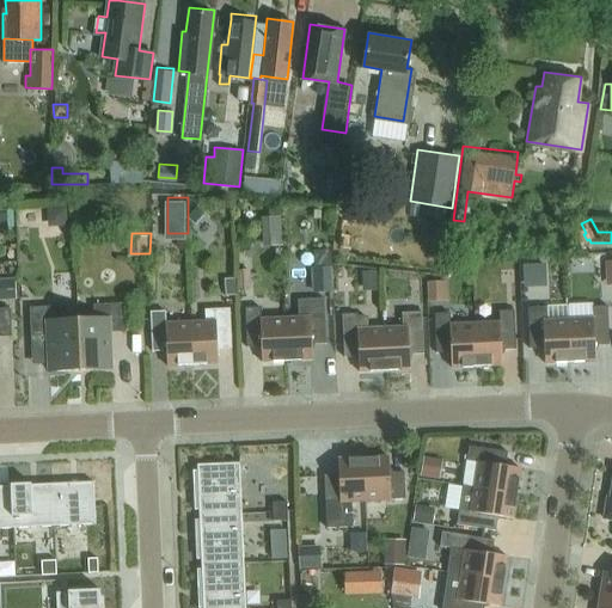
[(331,263),(311,264),(312,289),(332,288),(331,263)]
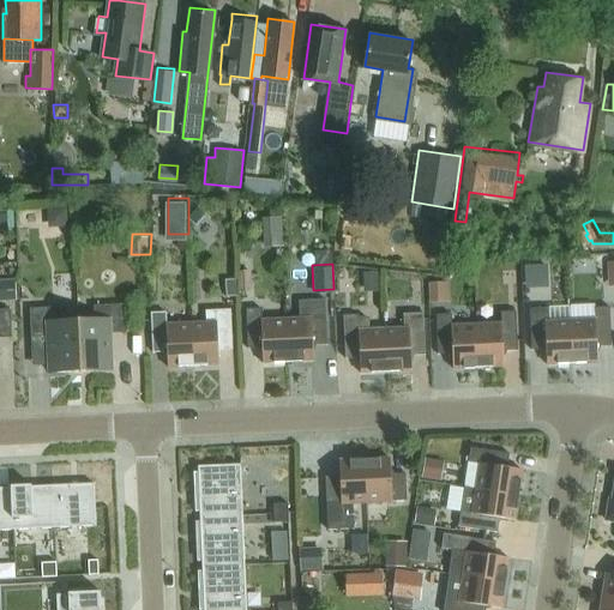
[(378,270),(363,271),(363,290),(379,290),(378,270)]
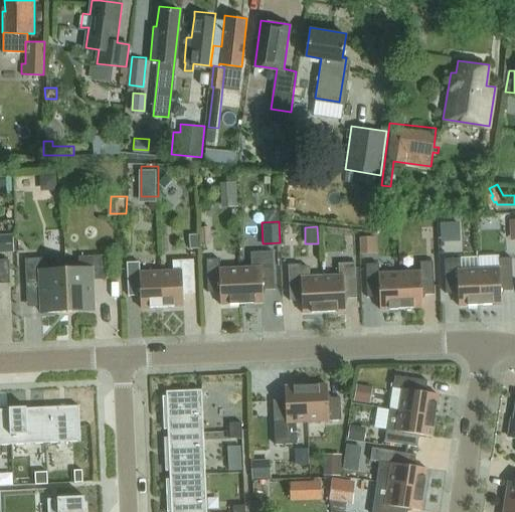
[(0,230),(0,248),(14,247),(13,230),(0,230)]
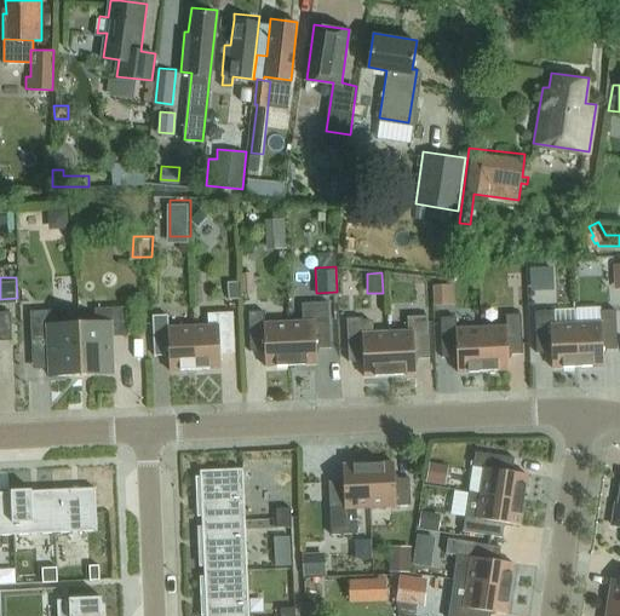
[(237,280),(228,281),(229,298),(239,297),(237,280)]
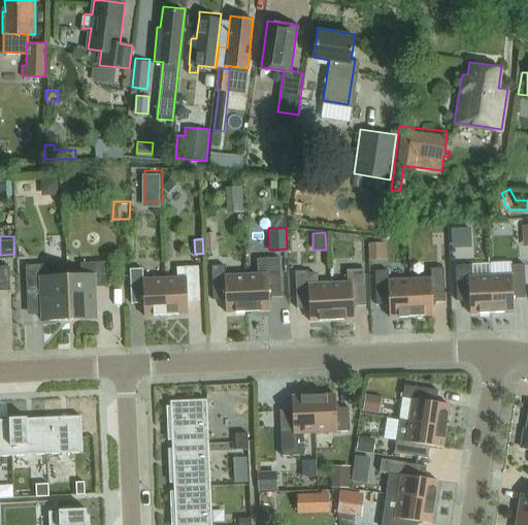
[(387,258),(387,240),(371,241),(371,258),(387,258)]
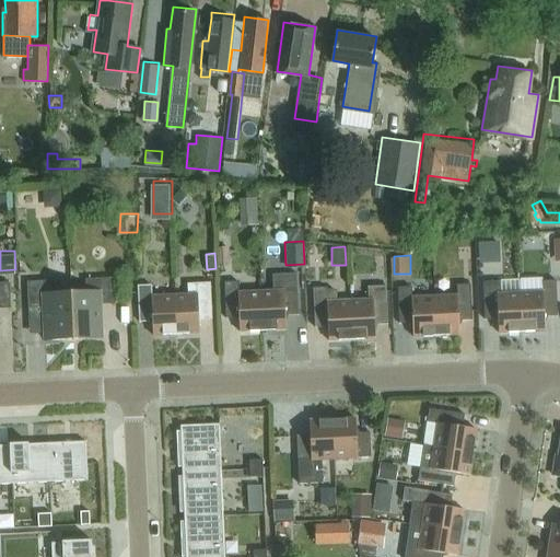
[(286,314),(299,313),(296,271),(272,273),(273,289),(261,290),(263,329),(286,328),(286,314)]
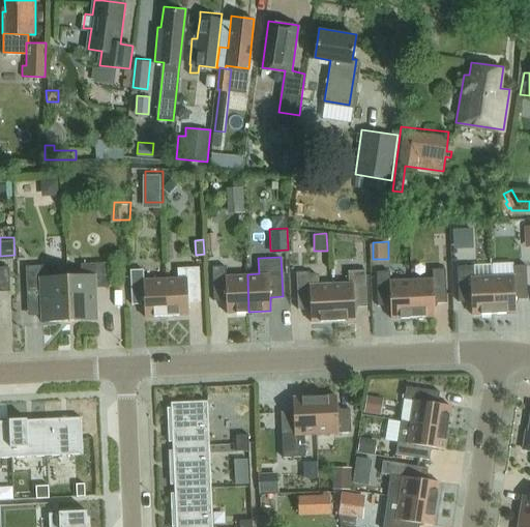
[(67,275),(69,319),(95,318),(94,286),(110,286),(109,261),(81,262),(81,274),(67,275)]
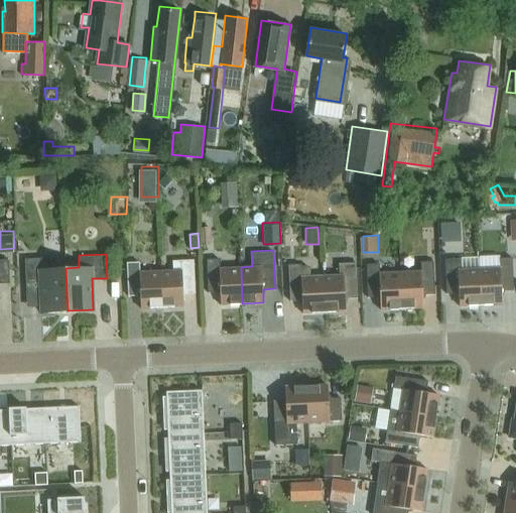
[(68,310),(66,268),(52,268),(51,256),(24,258),(26,281),(40,281),(42,312),(68,310)]
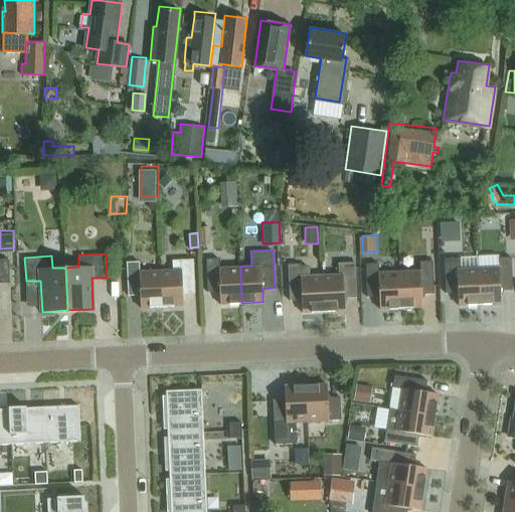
[(478,268),(480,304),(501,303),(500,290),(512,289),(511,256),(498,257),(499,267),(478,268)]
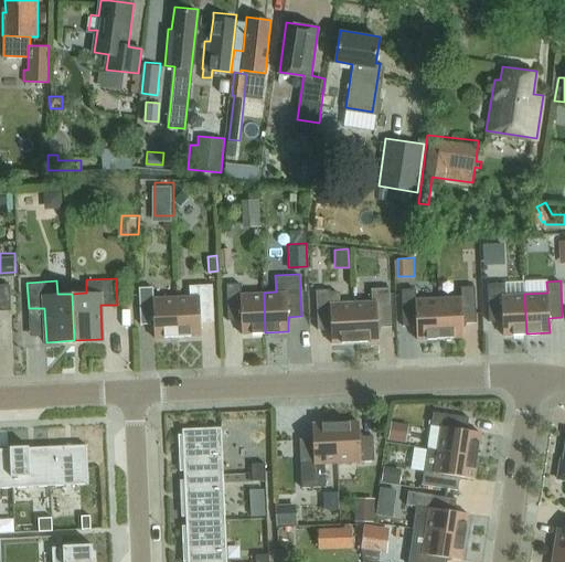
[(526,333),(524,294),(511,294),(510,285),(504,282),(487,283),(489,320),(502,320),(503,333),(526,333)]
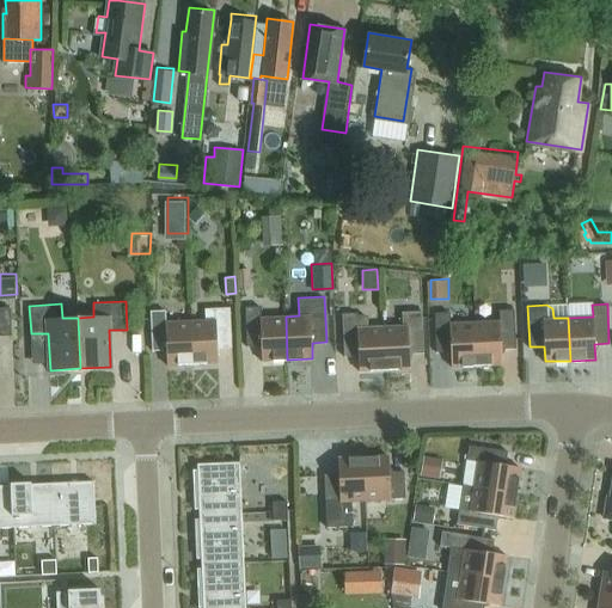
[(0,335),(12,335),(11,306),(0,306),(0,335)]
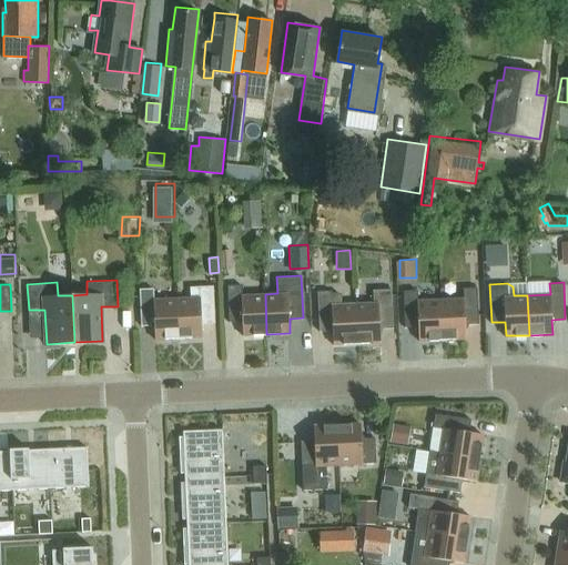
[(266,334),(265,294),(242,295),(241,284),(227,284),(229,321),(242,321),(243,335),(266,334)]
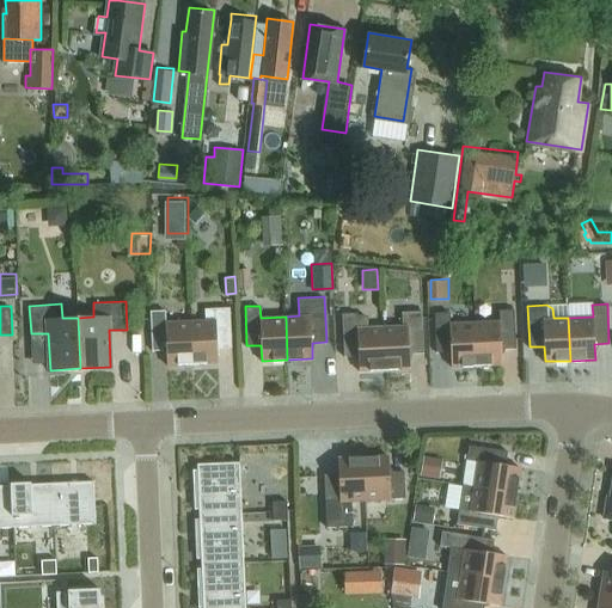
[(190,320),(193,363),(218,362),(216,347),(232,347),(230,307),(204,308),(204,320),(190,320)]
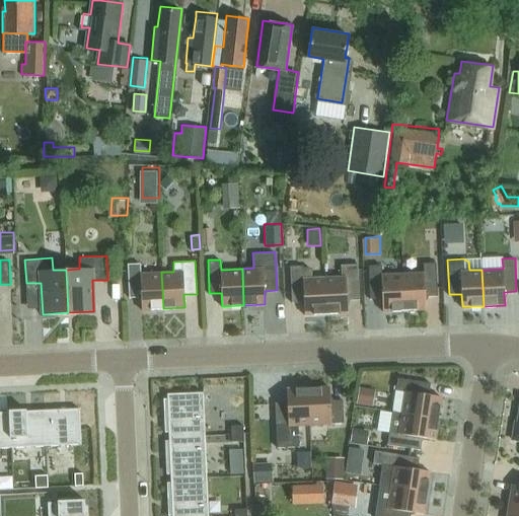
[(402,273),(404,309),(426,308),(425,296),(437,295),(436,262),(423,262),(424,272),(402,273)]
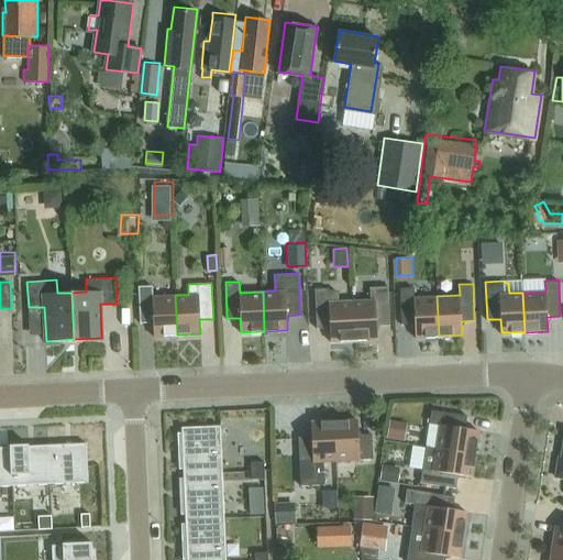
[(177,335),(175,295),(153,296),(152,285),(139,285),(140,322),(153,321),(154,336),(177,335)]
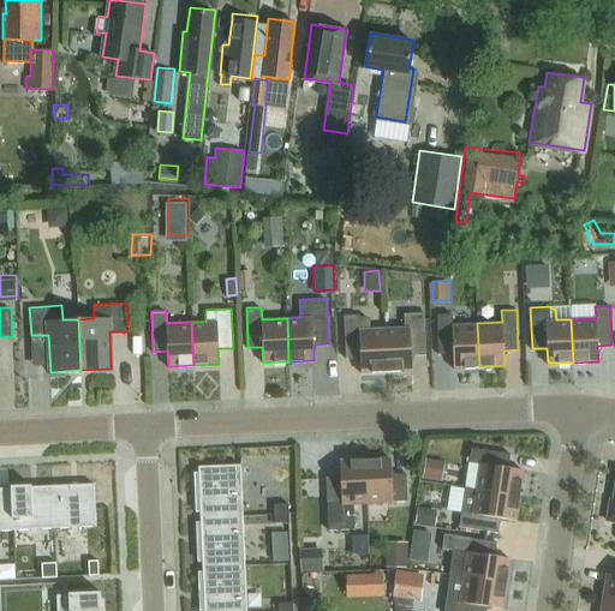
[(412,370),(411,354),(427,353),(424,312),(404,313),(405,327),(384,328),(386,371),(412,370)]
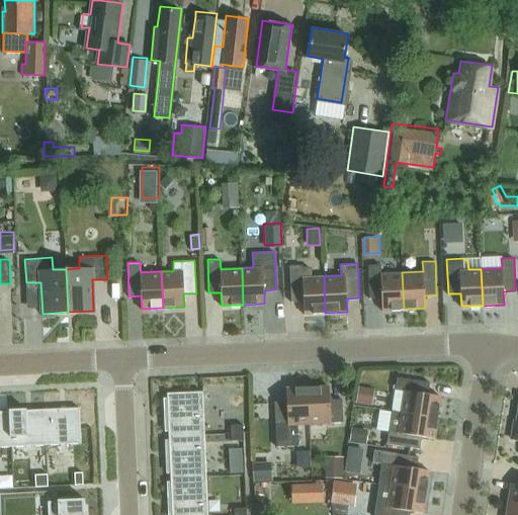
[(404,309),(402,272),(380,273),(380,263),(367,264),(369,297),(381,296),(381,310),(404,309)]
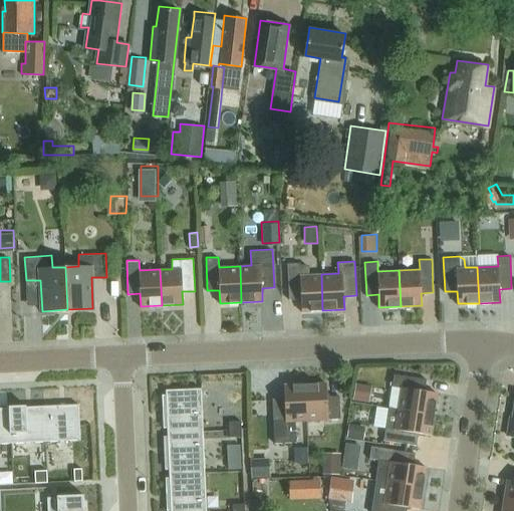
[(322,310),(321,274),(309,274),(309,267),(305,263),(299,264),(299,262),(287,262),(288,299),(301,298),(301,311),(322,310)]
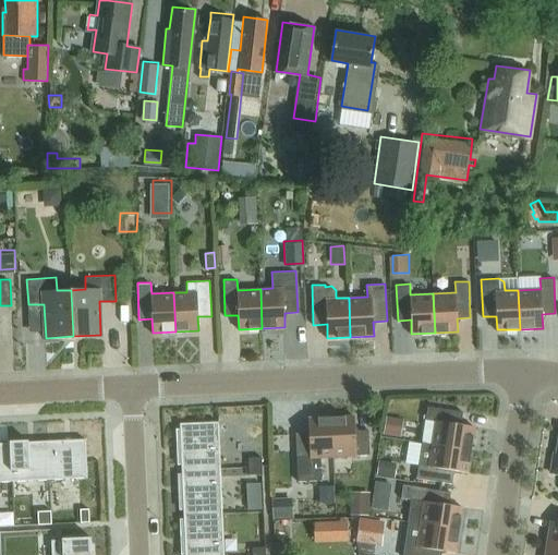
[(427,406),(425,419),(436,420),(432,443),(471,448),(474,425),(461,424),(462,411),(427,406)]
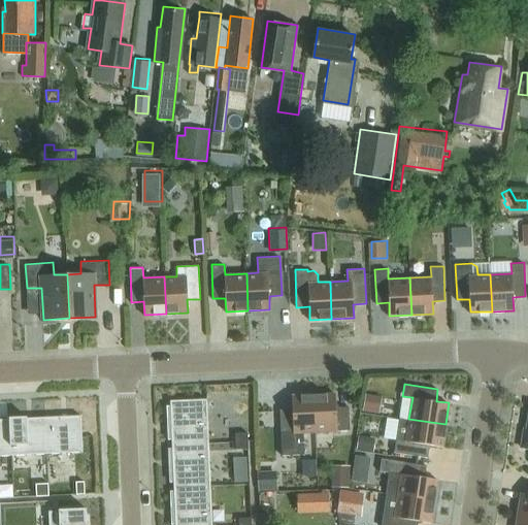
[(382,394),(365,392),(363,408),(380,411),(382,394)]
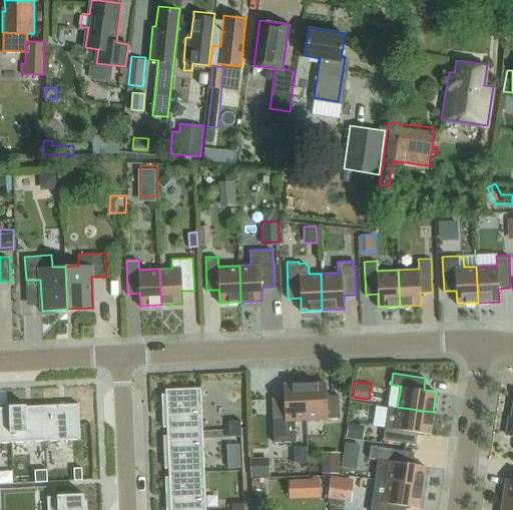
[(305,383),(306,419),(340,417),(339,394),(326,395),(326,382),(305,383)]
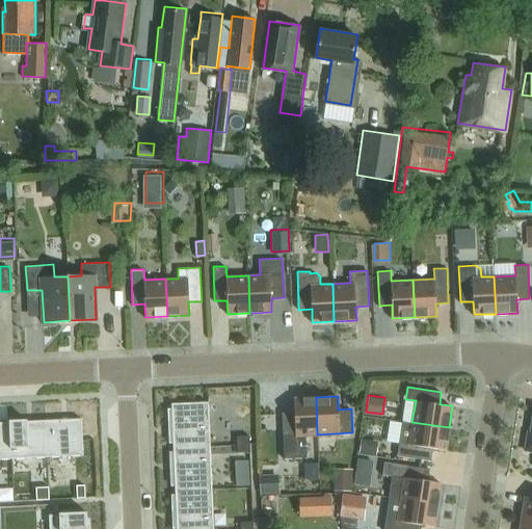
[(306,434),(317,434),(316,397),(294,398),(294,412),(282,412),(284,457),(307,456),(306,434)]
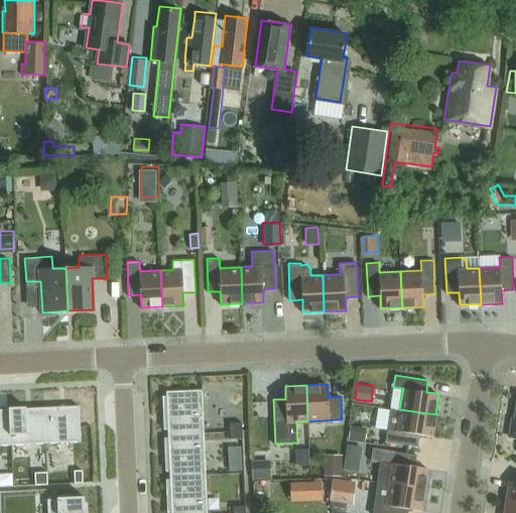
[(204,430),(202,388),(166,390),(168,431),(204,430)]
